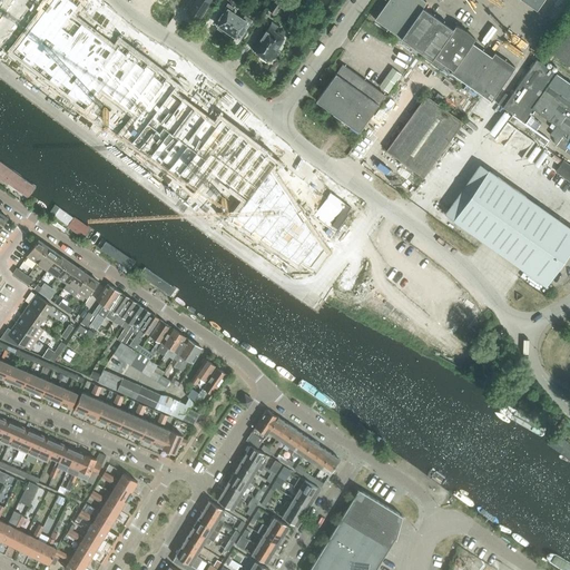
[(13,53),(12,55),(20,61),(21,59),(77,101),(76,102),(84,109),(85,107),(141,150),(140,151),(148,157),(149,156),(186,184),(185,186),(193,192),(194,190),(233,218),(232,220),(239,225),(241,224),(252,232),(251,234),(258,238),(259,237),(306,269),(311,265),(314,267),(326,251),(324,247),(335,232),(340,235),(343,231),(344,231),(346,227),(346,226),(351,220),(353,218),(353,217),(354,216),(354,215),(354,214),(354,213),(354,212),(353,210),(353,209),(351,208),(351,207),(333,194),(332,194),(328,190),(324,196),(77,8),(80,3),(79,2),(79,0),(78,0),(51,0),(49,3),(46,2),(42,7),(45,10),(12,52),(13,53)]
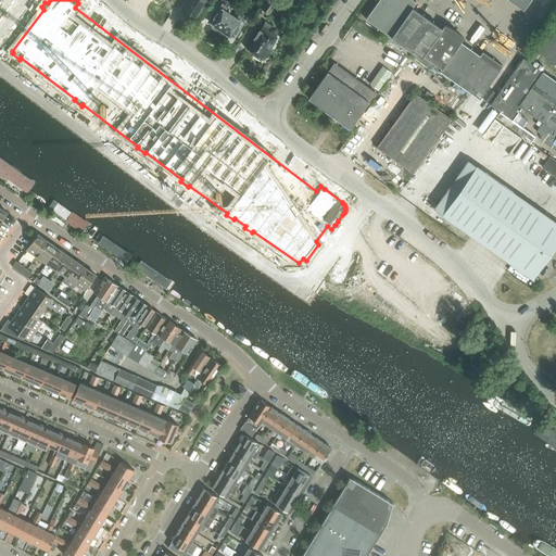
[(206,0),(188,0),(181,11),(193,20),(206,0)]
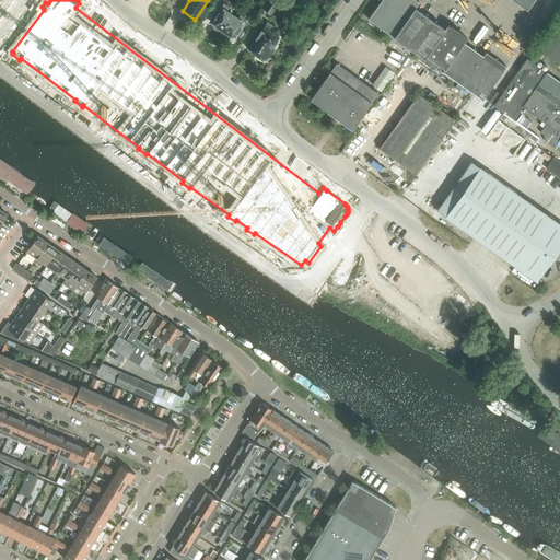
[(270,0),(265,11),(270,14),(278,0),(270,0)]
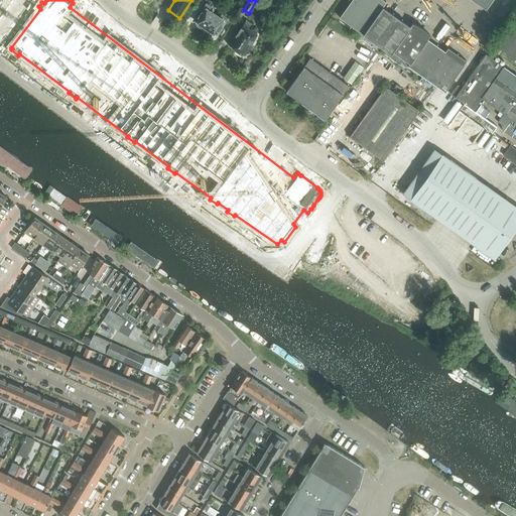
[(409,62),(407,66),(444,92),(467,60),(447,47),(445,51),(427,38),(429,35),(430,35),(427,32),(425,30),(422,27),(419,25),(415,24),(412,22),(412,23),(410,26),(382,7),(386,2),(383,0),(351,0),(339,17),(391,54),(393,51),(409,62)]
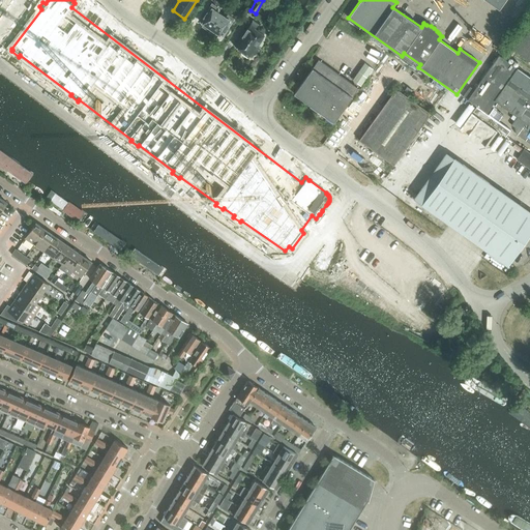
[(486,0),(499,9),(504,0),(486,0)]
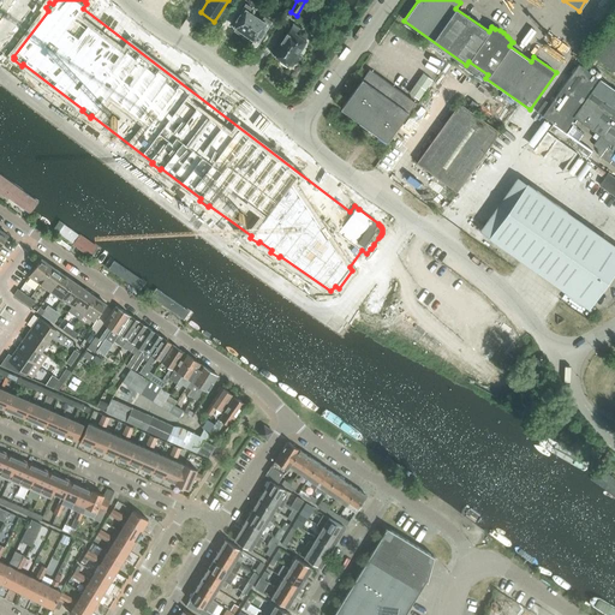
[(254,10),(246,5),(232,25),(237,29),(236,31),(243,36),(256,17),(251,13),(254,10)]
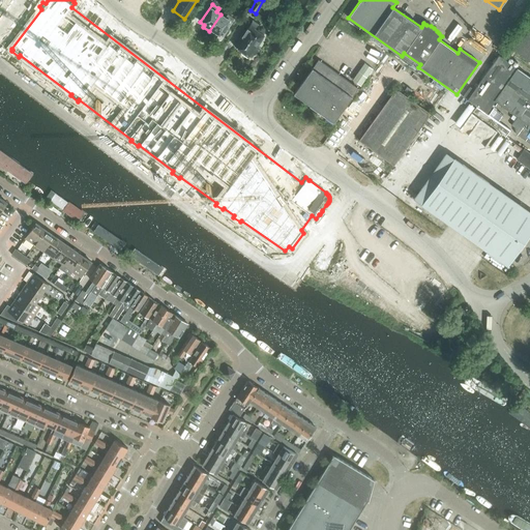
[(529,10),(506,46),(529,62),(529,10)]
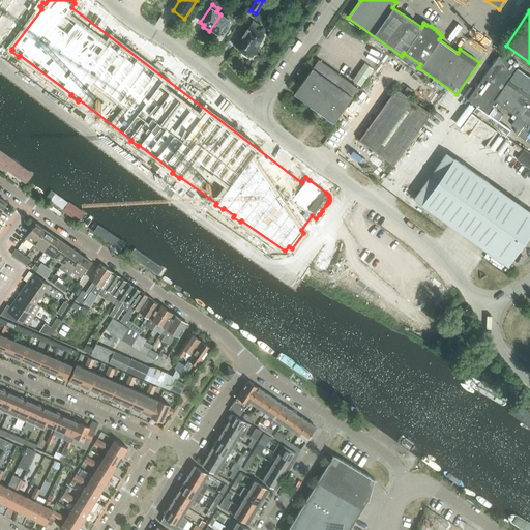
[(221,15),(209,31),(217,36),(218,34),(222,37),(234,19),(228,15),(226,19),(221,15)]
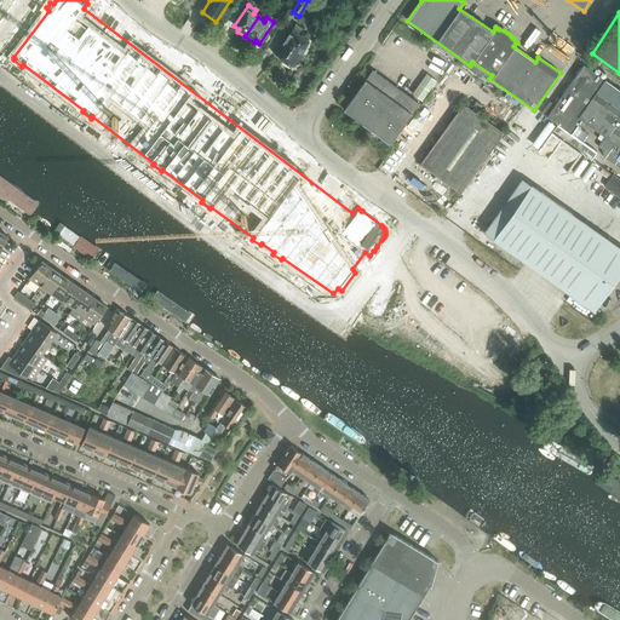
[(281,62),(292,68),(296,63),(298,64),(302,58),(299,56),(309,42),(298,35),(303,29),(297,24),(285,42),(282,41),(274,55),(282,61),(281,62)]
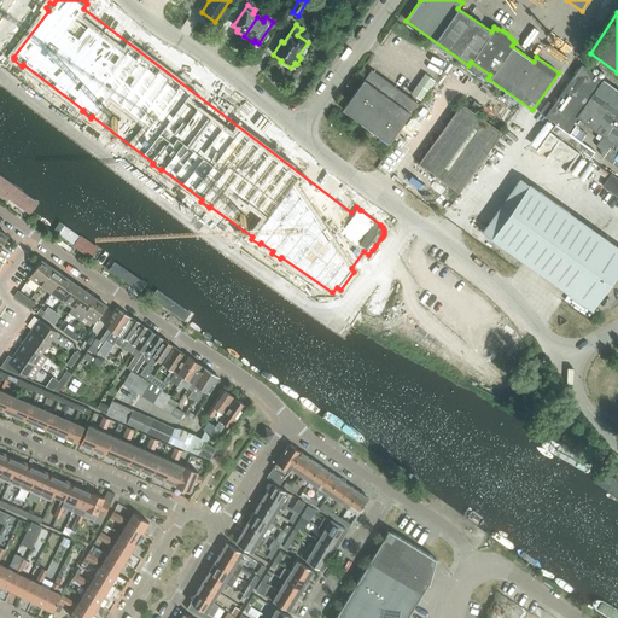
[(577,118),(617,146),(617,89),(581,64),(544,117),(566,133),(577,118)]
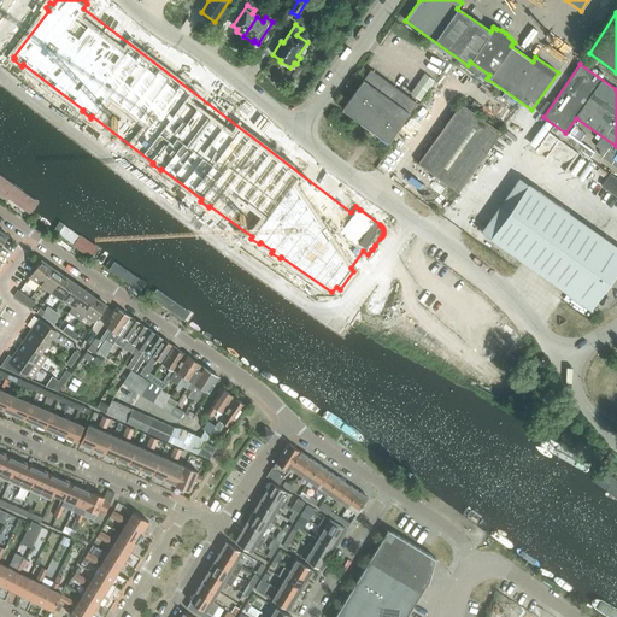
[(363,82),(342,110),(388,142),(409,115),(417,103),(370,70),(362,81),(363,82)]
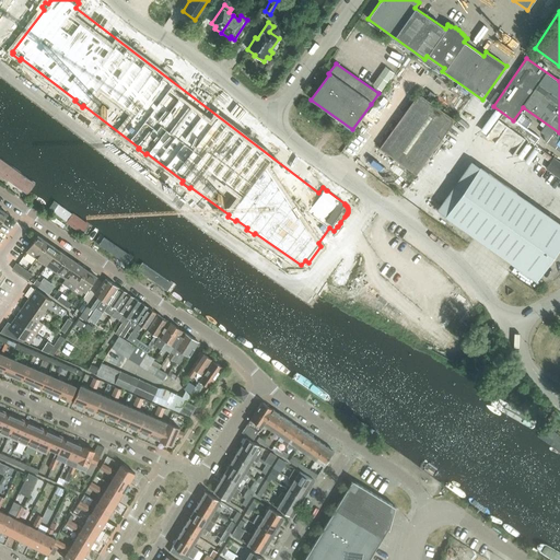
[(378,148),(416,175),(455,120),(418,93),(378,148)]
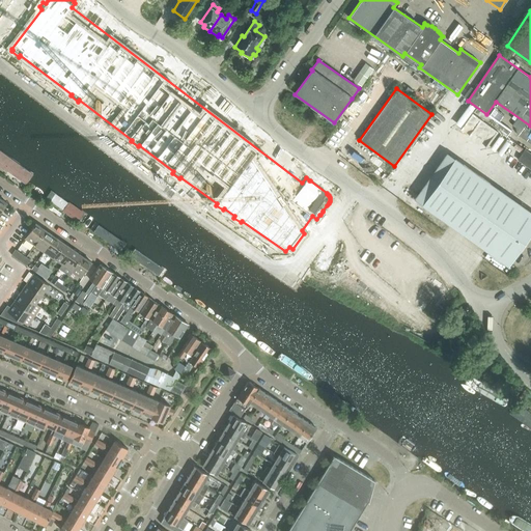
[(530,169),(530,154),(522,147),(514,158),(530,169)]
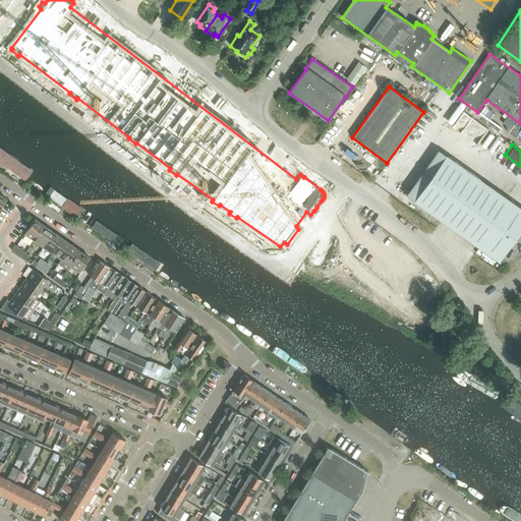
[(35,172),(0,148),(0,164),(26,183),(35,172)]
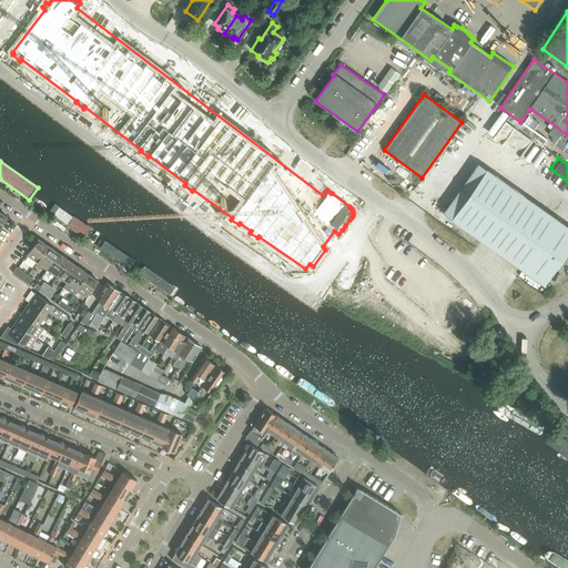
[(567,227),(486,170),(453,219),(538,280),(544,283),(550,274),(567,249),(567,227)]
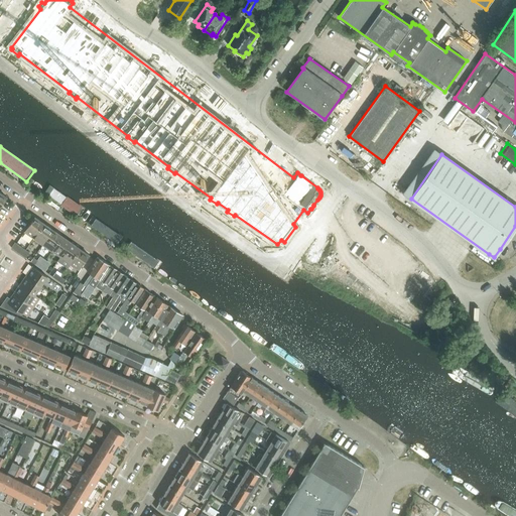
[(86,210),(44,180),(38,189),(80,218),(86,210)]
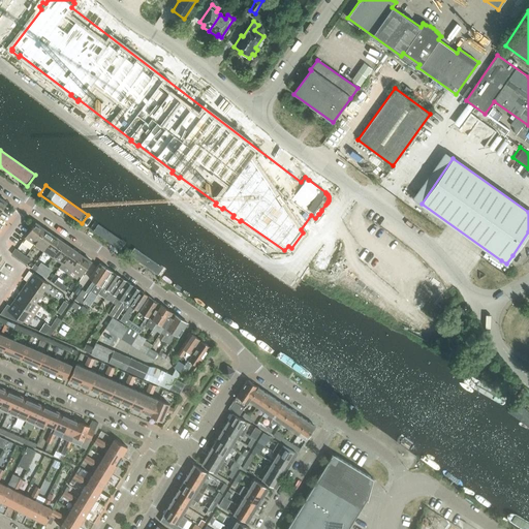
[(25,238),(34,244),(45,229),(36,222),(25,238)]
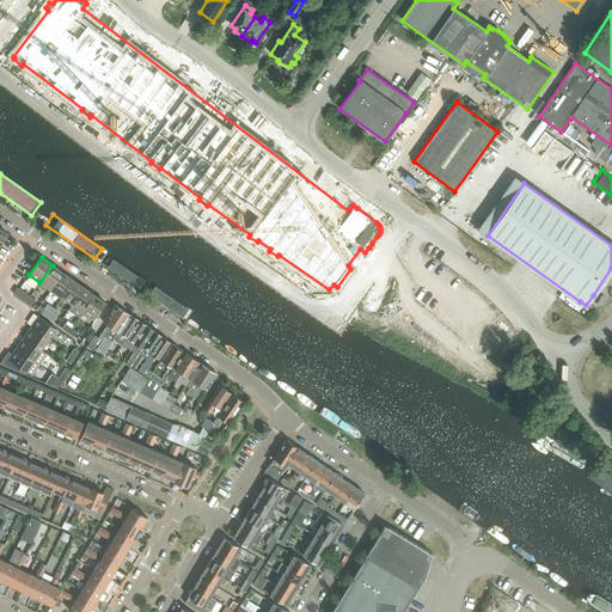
[(40,282),(50,291),(63,273),(53,265),(40,282)]
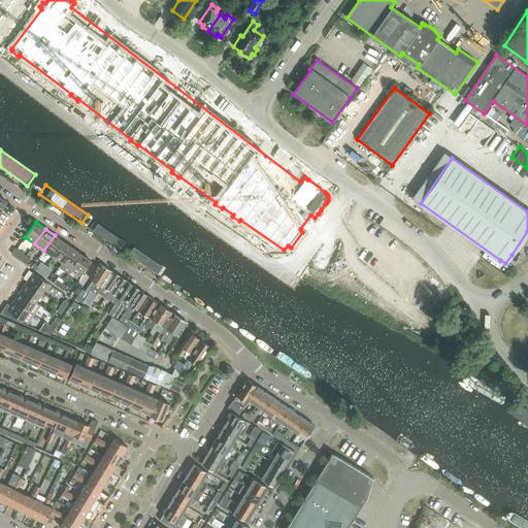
[(43,251),(53,257),(63,241),(55,235),(43,251)]
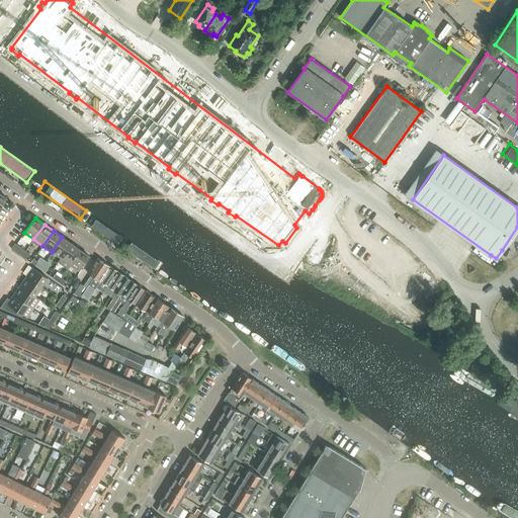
[(52,252),(61,258),(71,243),(62,237),(52,252)]
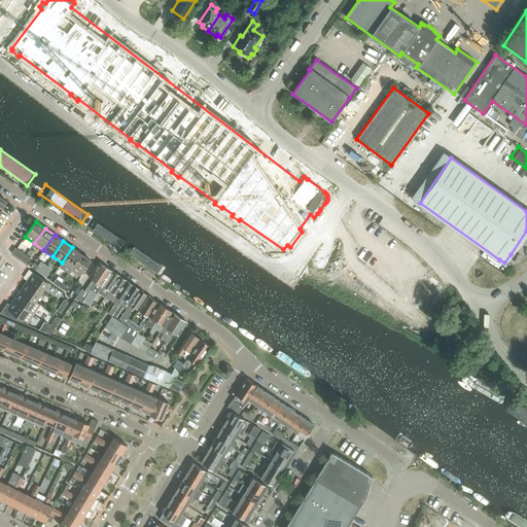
[(11,253),(23,260),(26,255),(15,247),(11,253)]
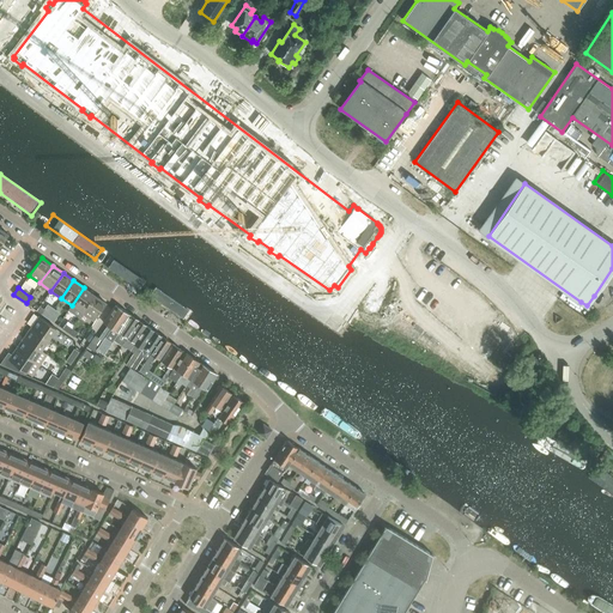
[(79,317),(83,313),(95,295),(84,287),(72,305),(68,310),(79,317)]
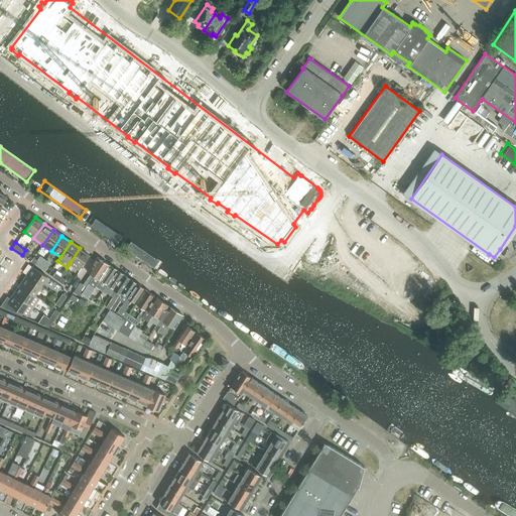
[(162,264),(131,242),(127,248),(158,270),(162,264)]
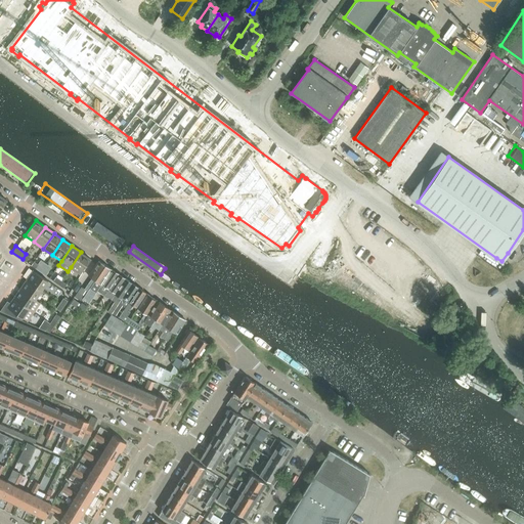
[(81,252),(71,267),(80,273),(90,259),(81,252)]
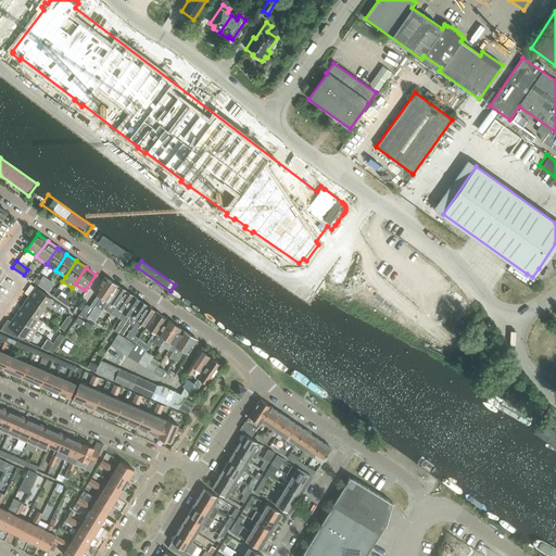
[(105,276),(103,279),(95,292),(98,295),(89,306),(86,304),(79,315),(84,317),(85,318),(92,308),(95,305),(96,305),(101,297),(112,281),(105,276)]
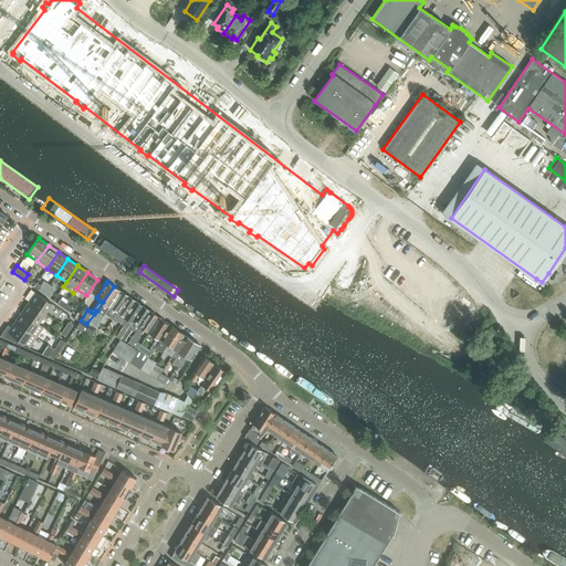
[(105,314),(109,307),(111,306),(121,291),(114,286),(103,302),(97,311),(96,311),(94,314),(96,316),(100,312),(104,315),(105,314)]
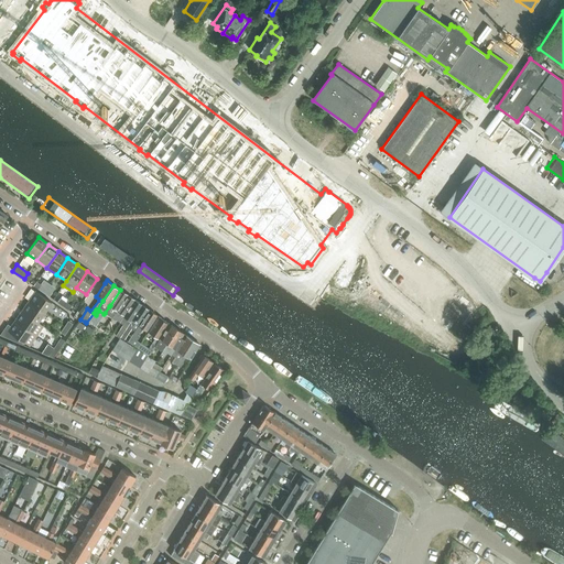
[(105,313),(111,318),(117,310),(128,295),(120,290),(110,305),(109,306),(105,313)]
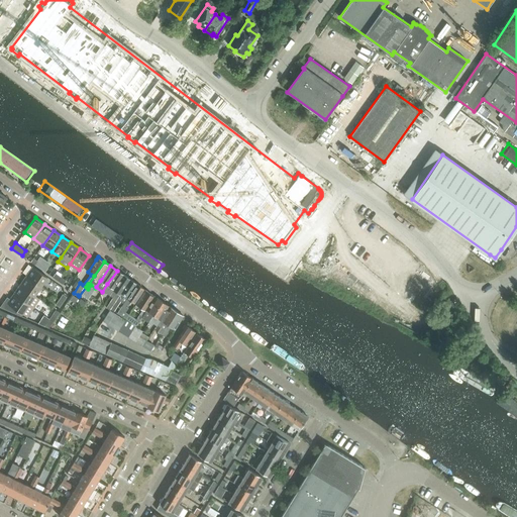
[(32,267),(26,276),(41,287),(47,278),(32,267)]
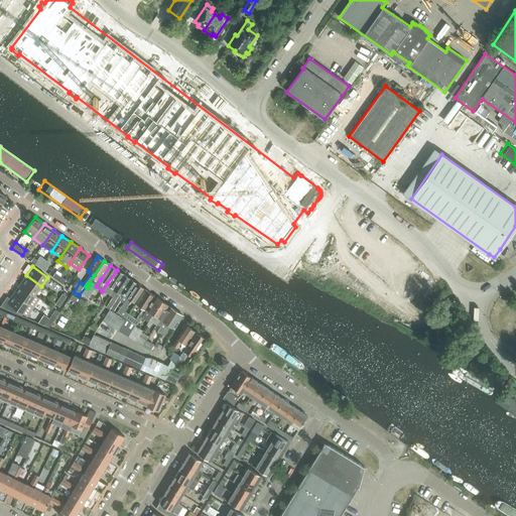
[(184,279),(164,266),(160,271),(180,285),(184,279)]
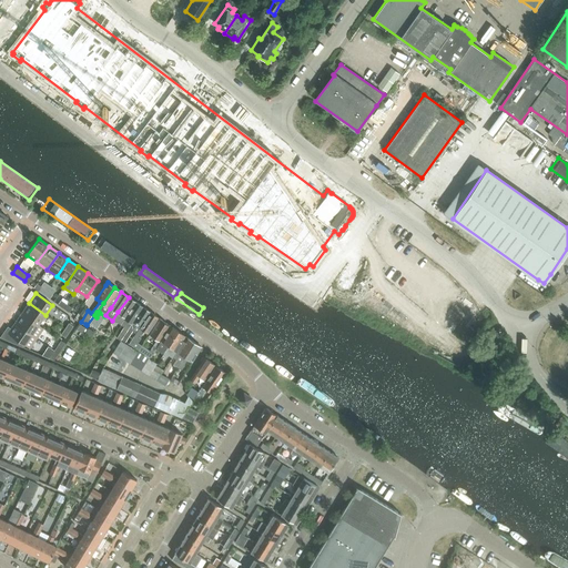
[(125,317),(135,302),(129,297),(118,312),(113,320),(118,322),(119,320),(122,322),(125,317)]
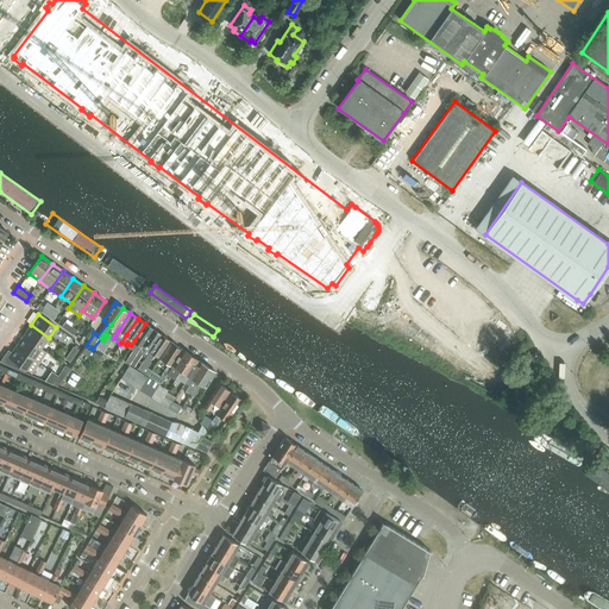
[(133,350),(125,362),(130,365),(138,351),(142,345),(154,328),(145,324),(135,340),(131,345),(130,347),(133,350)]
